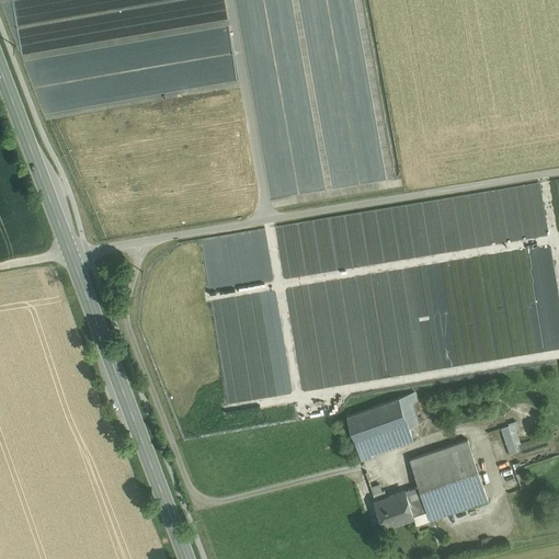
[(409,361),(411,375),(455,367),(453,351),(440,354),(437,342),(425,344),(424,340),(419,341),(422,358),(409,361)]
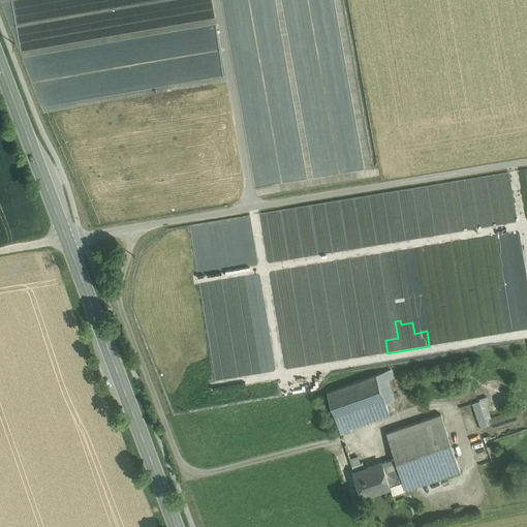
[(389,371),(374,376),(382,400),(383,404),(391,402),(384,381),(391,379),(389,371)]
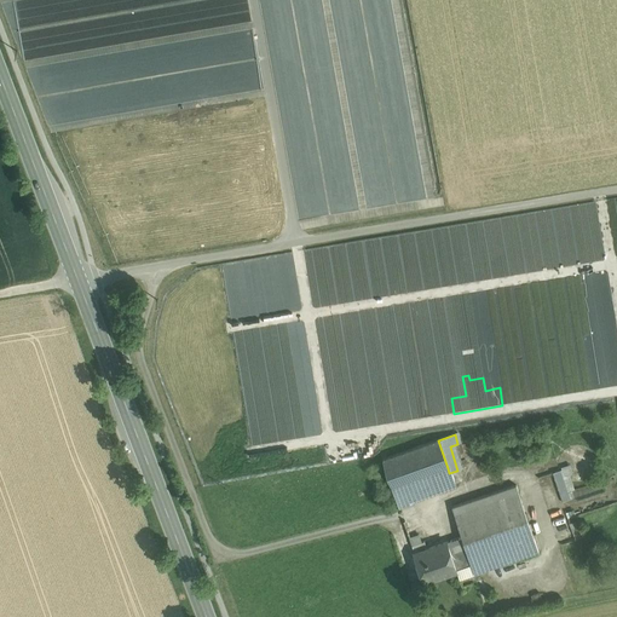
[(438,440),(380,461),(390,489),(391,489),(404,484),(414,480),(447,468),(447,470),(448,468),(438,440)]
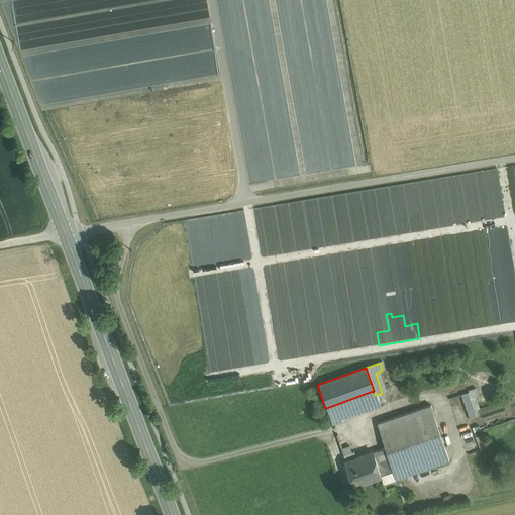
[(467,419),(481,415),(472,390),(458,394),(467,419)]
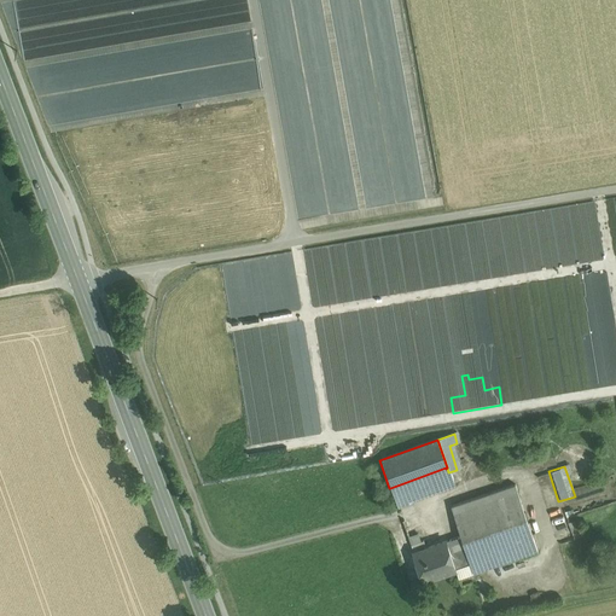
[(446,468),(413,480),(418,495),(452,484),(448,472),(447,468),(446,469),(446,468)]
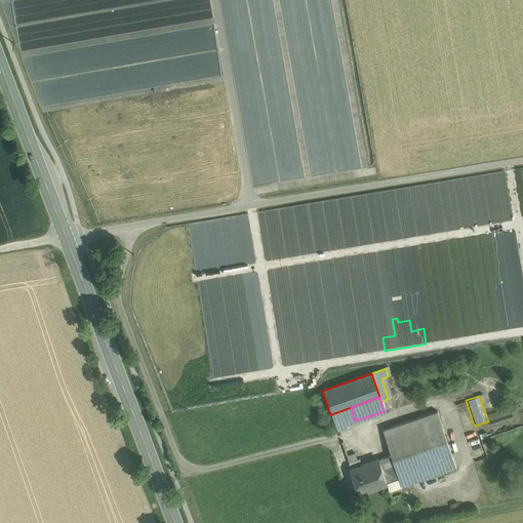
[(351,407),(343,410),(348,424),(355,420),(351,407)]
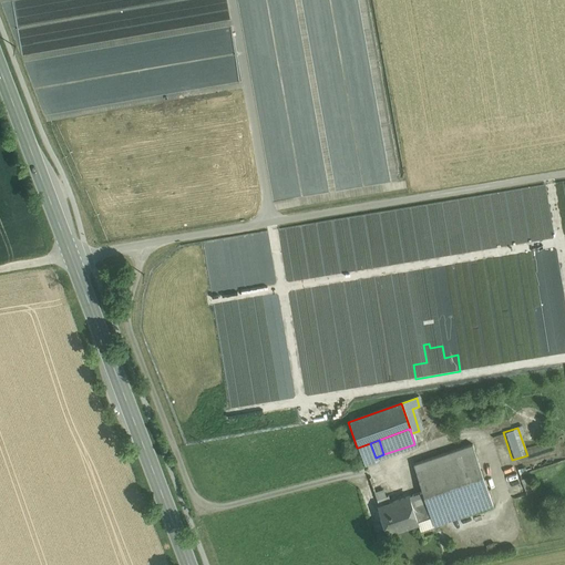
[(370,443),(358,448),(357,448),(363,466),(377,461),(376,458),(370,443)]
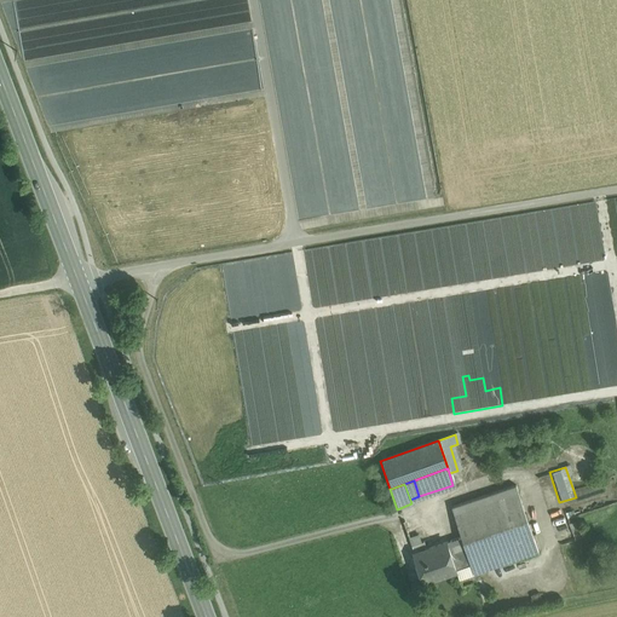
[(514,486),(450,508),(463,548),(470,566),(472,575),(536,553),(514,486)]
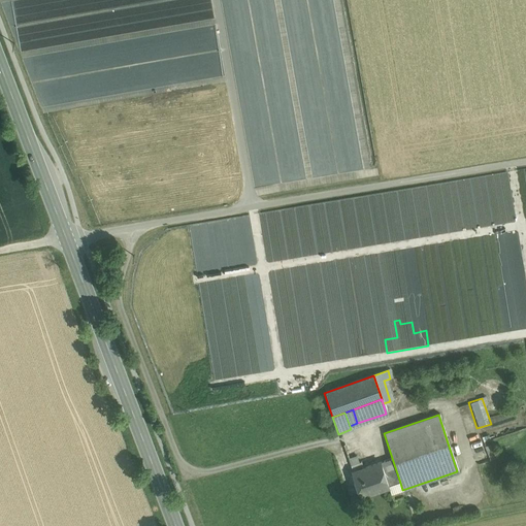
[(391,459),(380,463),(387,487),(400,483),(395,467),(394,468),(391,459)]
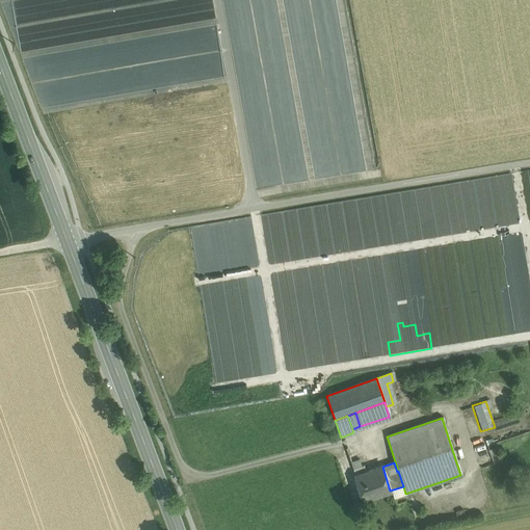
[(363,466),(351,470),(354,477),(365,473),(363,466)]
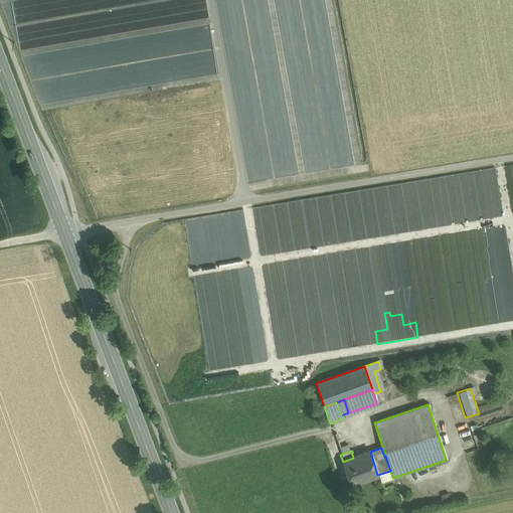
[(353,458),(343,462),(351,484),(377,475),(370,452),(353,458)]
